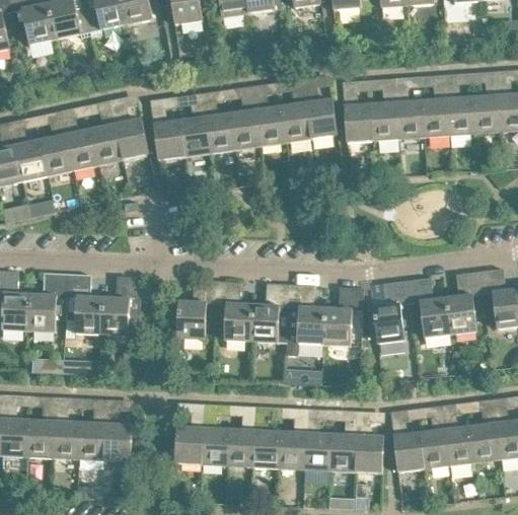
[(0,0),(0,50),(9,48),(2,12),(11,10),(8,0),(0,0)]
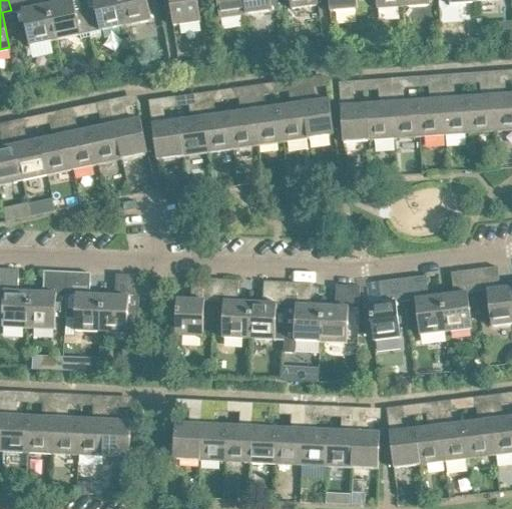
[(8,0),(11,10),(16,9),(18,20),(23,19),(28,43),(29,43),(32,55),(52,50),(49,39),(53,38),(46,3),(34,5),(33,0),(8,0)]
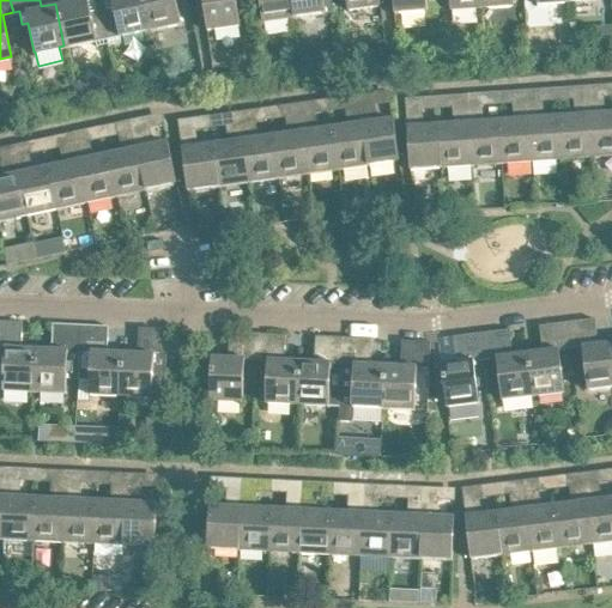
[(71,0),(55,4),(64,46),(95,38),(96,43),(107,41),(98,0),(71,0)]
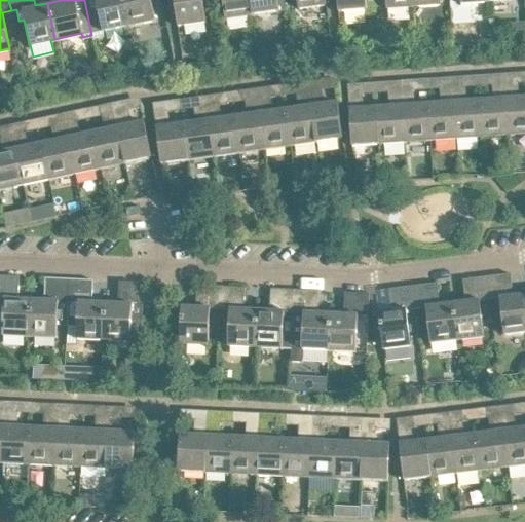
[(102,29),(123,25),(125,33),(128,32),(122,0),(84,0),(91,35),(103,33),(102,29)]
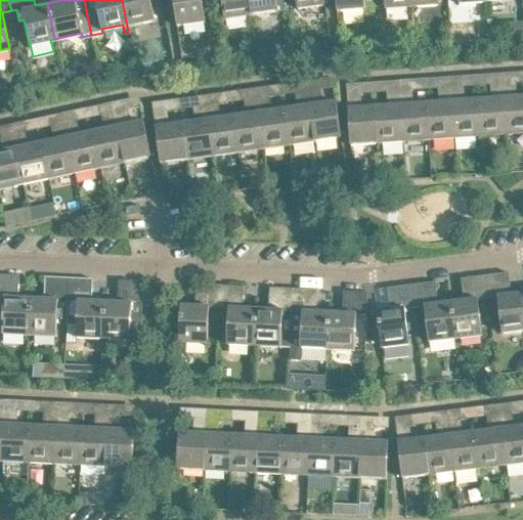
[(122,0),(128,32),(131,31),(129,23),(154,17),(149,0),(122,0)]
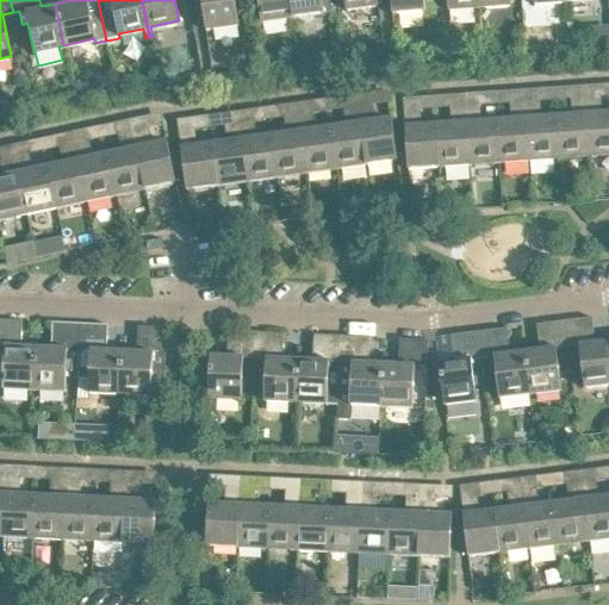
[(202,0),(205,27),(237,23),(234,0),(202,0)]
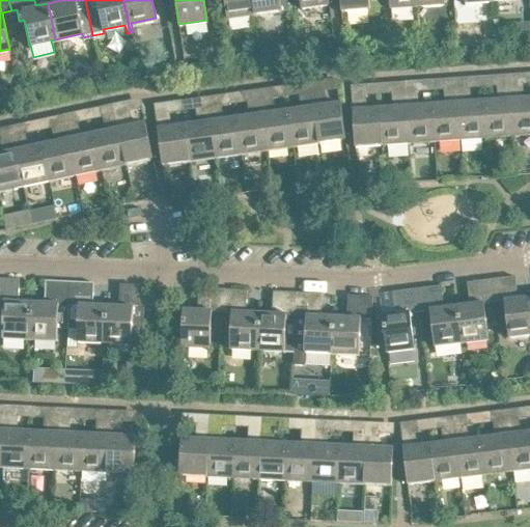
[(224,0),(226,17),(253,14),(251,0),(224,0)]
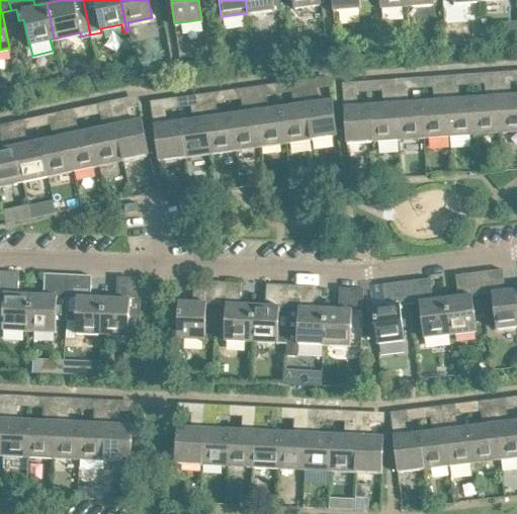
[(245,0),(247,13),(274,9),(272,0),(245,0)]
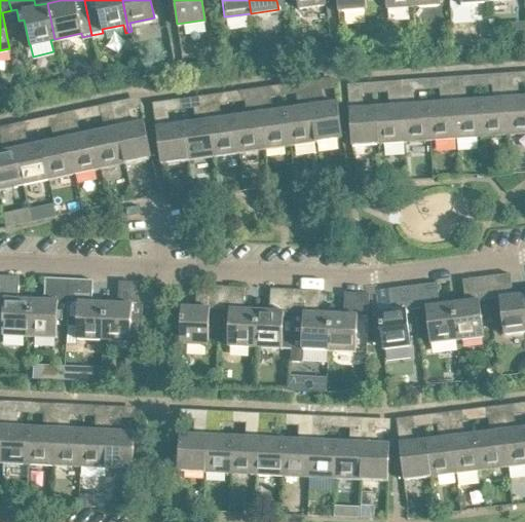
[(336,0),(337,9),(366,8),(366,5),(375,5),(374,0),(336,0)]
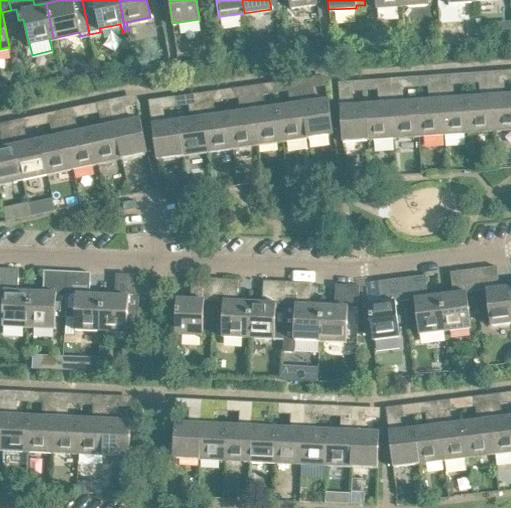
[(165,41),(152,43),(155,55),(167,52),(165,41)]
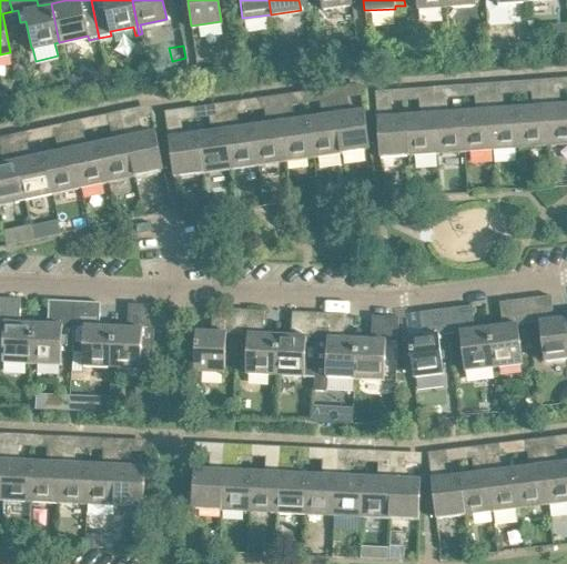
[(79,69),(66,72),(69,83),(69,84),(81,81),(79,69)]
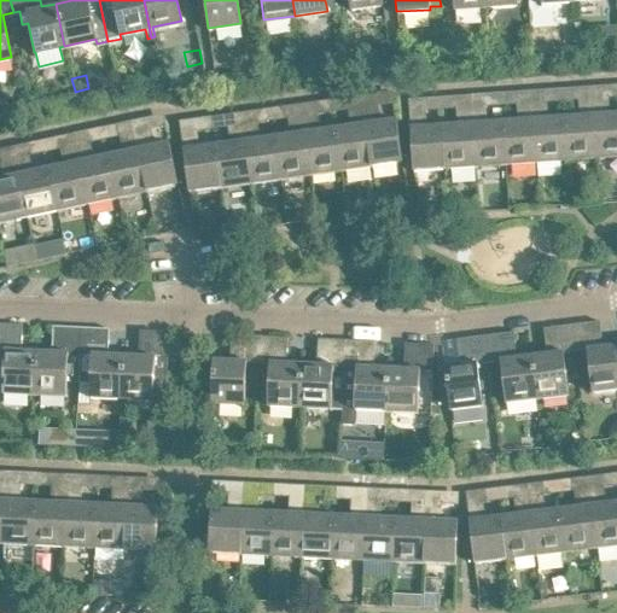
[(616,110),(609,111),(607,87),(592,88),(597,156),(616,153),(616,110)]
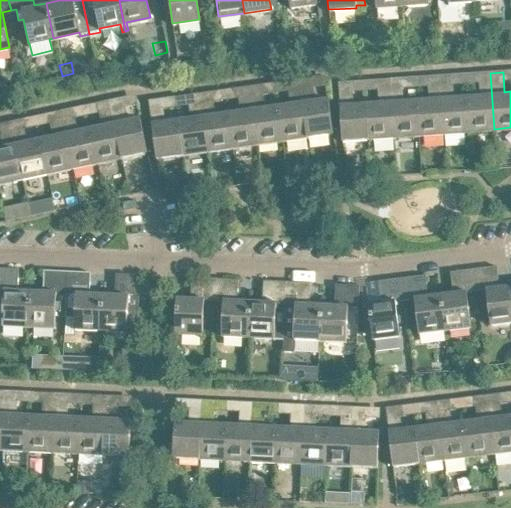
[(478,74),(479,94),(466,95),(469,131),(494,129),(490,73),(478,74)]
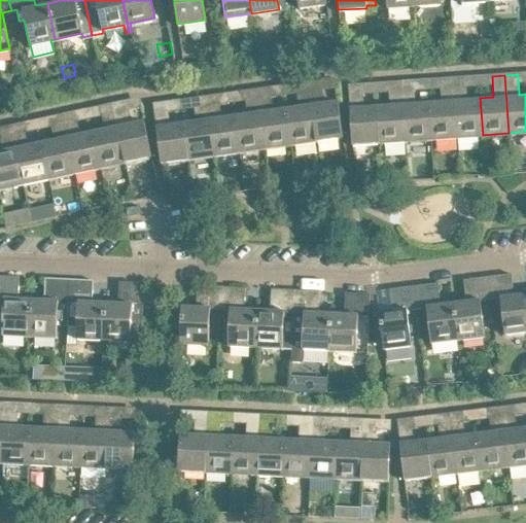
[(480,98),(466,99),(465,78),(452,79),(456,137),(483,135),(480,98)]
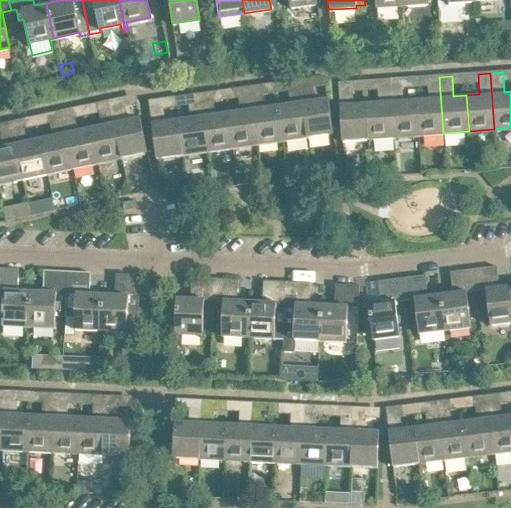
[(426,78),(428,98),(415,98),(418,134),(443,133),(439,77),(426,78)]
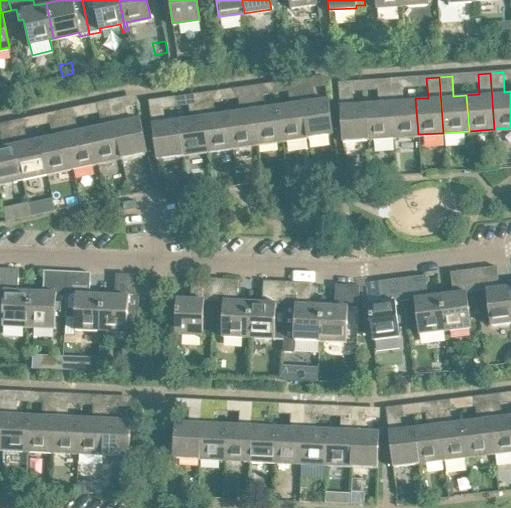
[(333,132),(332,127),(328,97),(314,99),(311,79),(300,81),(307,136),(333,132)]
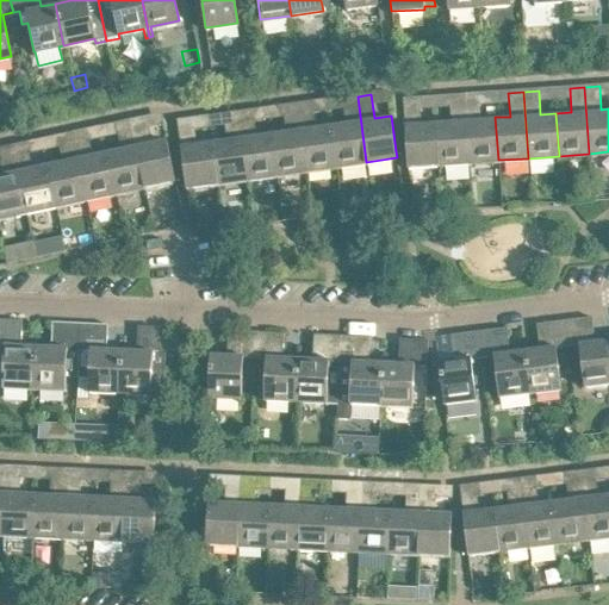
[(480,118),(478,94),(463,95),(467,162),(498,160),(495,117),(480,118)]
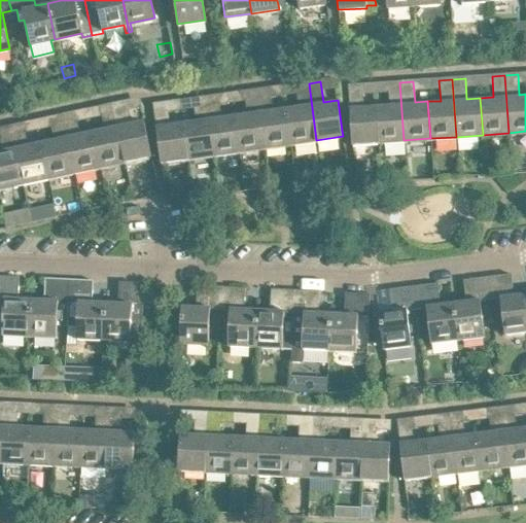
[(387,83),(388,90),(389,104),(375,105),(378,142),(404,140),(399,82),(387,83)]
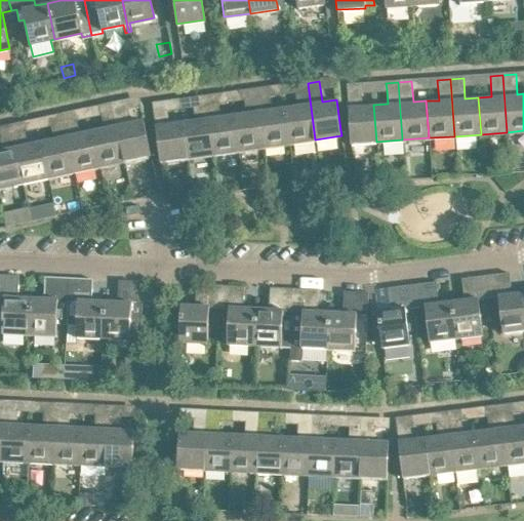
[(293,85),(294,90),(296,105),(284,107),(289,144),(315,139),(308,83),(293,85)]
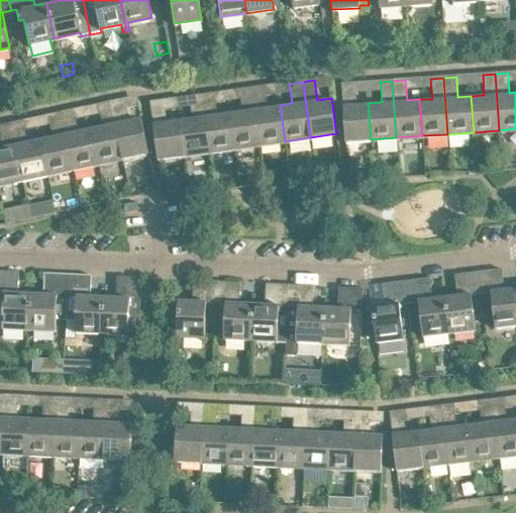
[(356,104),(354,84),(340,85),(344,141),(371,139),(368,103),(356,104)]
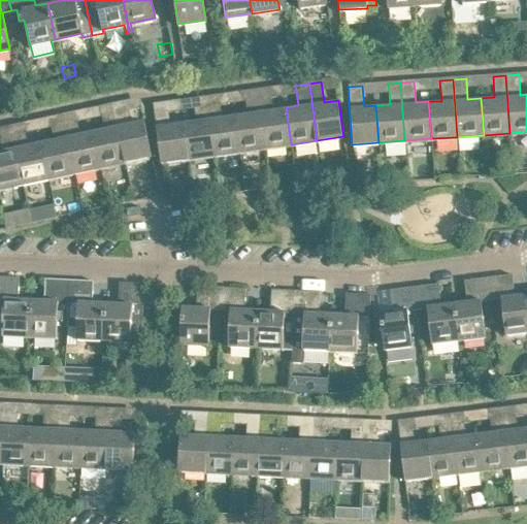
[(272,109),(269,89),(257,91),(265,148),(291,144),(286,107),(272,109)]
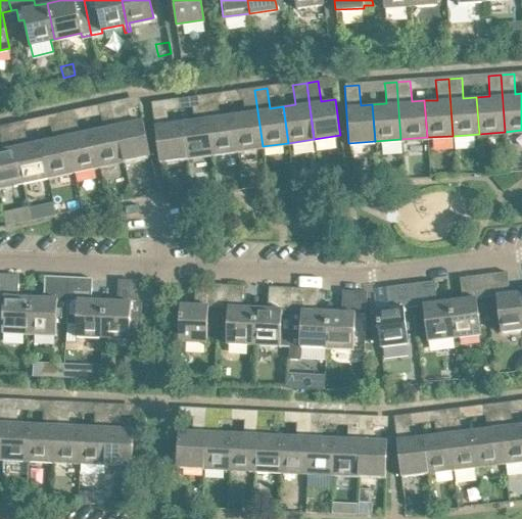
[(242,91),(244,111),(232,113),(237,150),(263,146),(254,90),(242,91)]
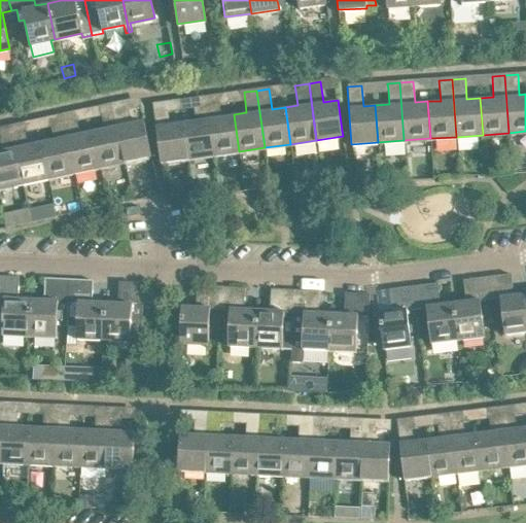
[(221,116),(218,96),(205,98),(212,154),(239,151),(234,114),(221,116)]
